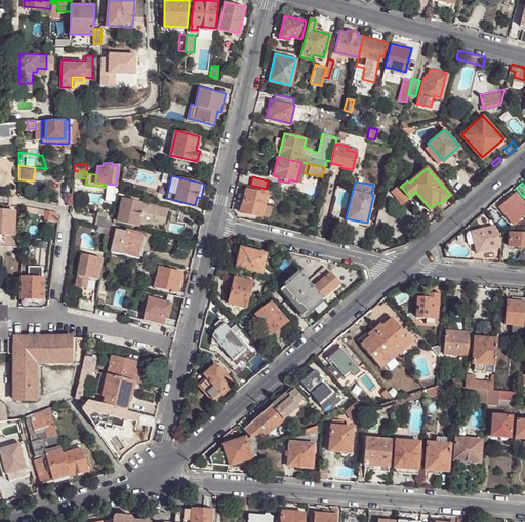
[(267,193),(267,190),(266,189),(250,185),(247,185),(246,189),(266,193),(267,193)]
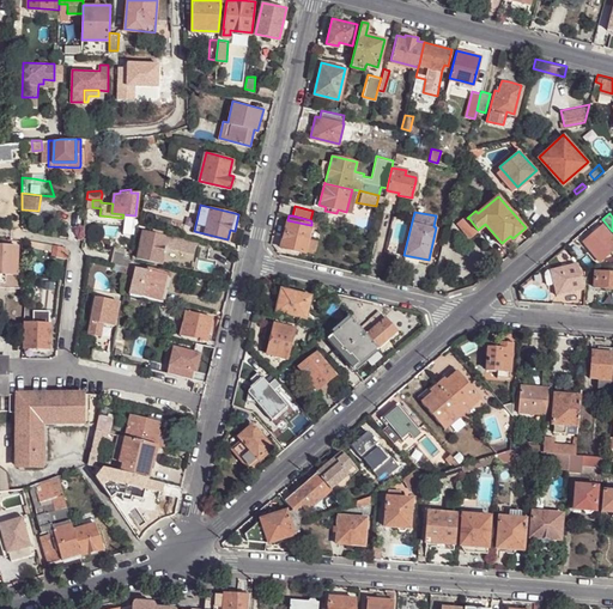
[(469,236),(478,230),(469,219),(461,226),(469,236)]
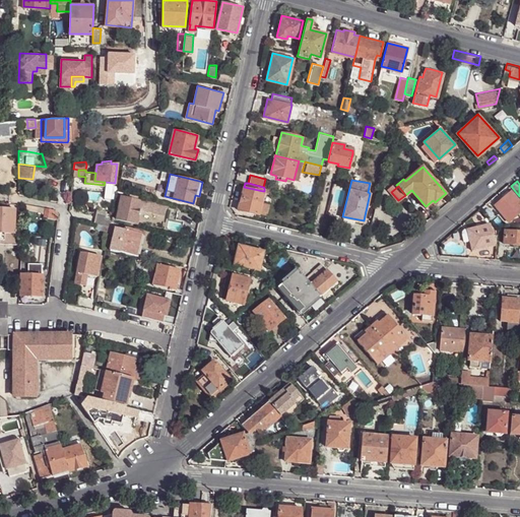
[(263,191),(244,187),(238,208),(258,212),(258,211),(261,200),(263,191)]
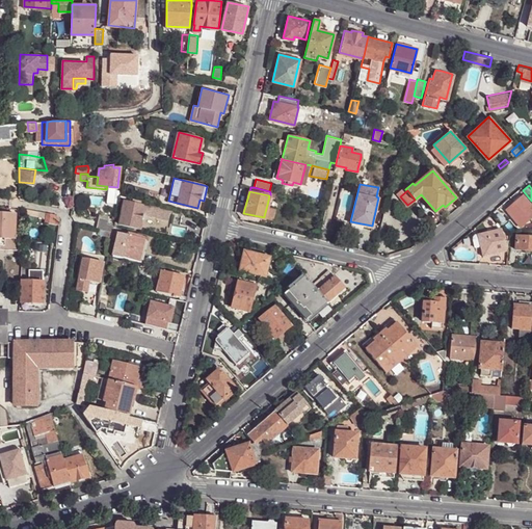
[(506,209),(521,225),(531,214),(531,205),(523,194),(506,209)]
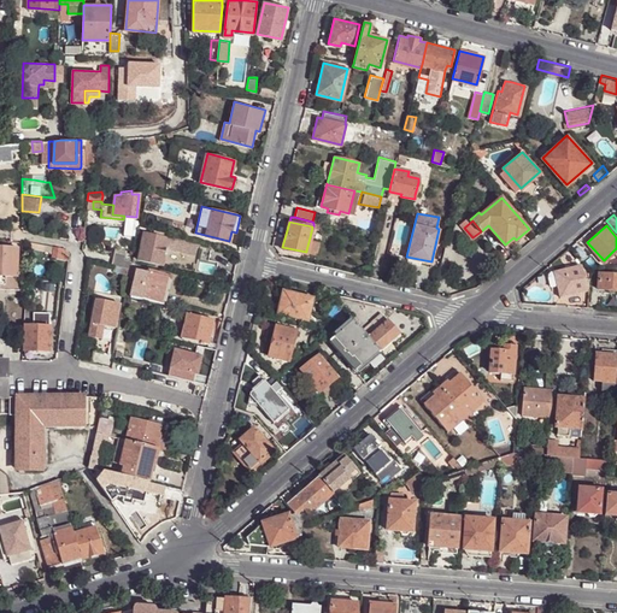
[(198,240),(140,227),(140,229),(146,230),(146,231),(145,231),(139,258),(163,264),(165,247),(195,254),(198,240)]
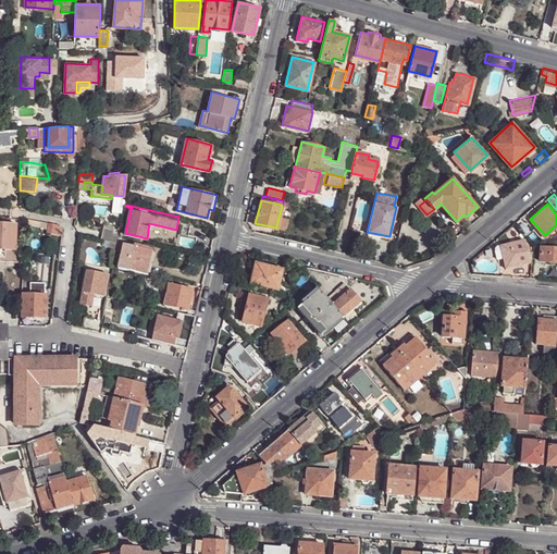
[(288,217),(280,214),(276,226),(285,229),(288,217)]
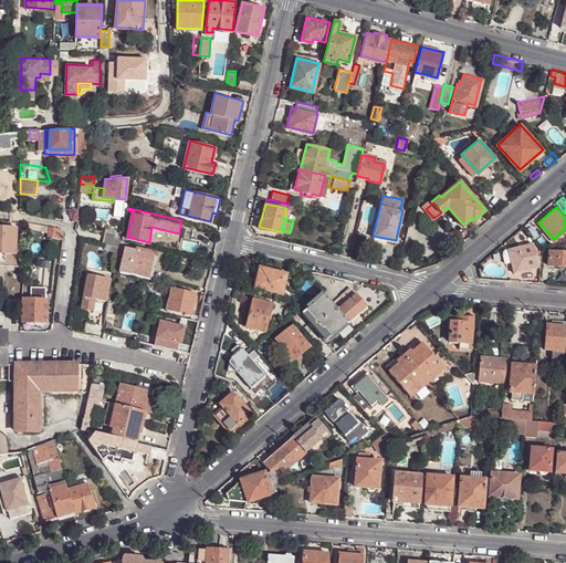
[(0,251),(16,252),(17,226),(0,225),(0,251)]
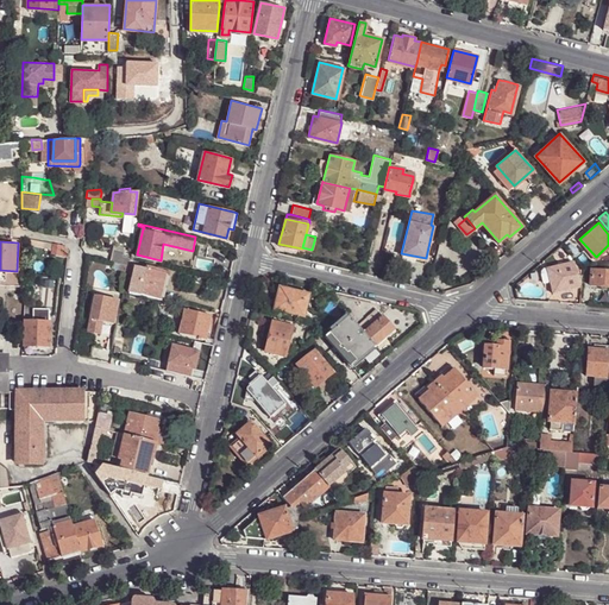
[(61,253),(62,244),(52,241),(52,247),(51,252),(61,253)]
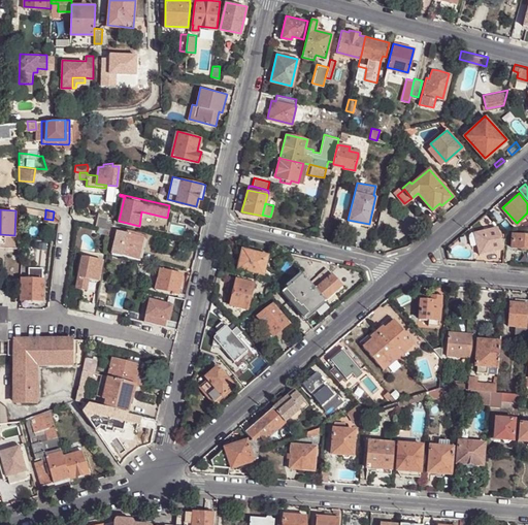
[(98,215),(96,224),(99,225),(107,227),(111,228),(112,223),(106,222),(107,217),(98,215)]
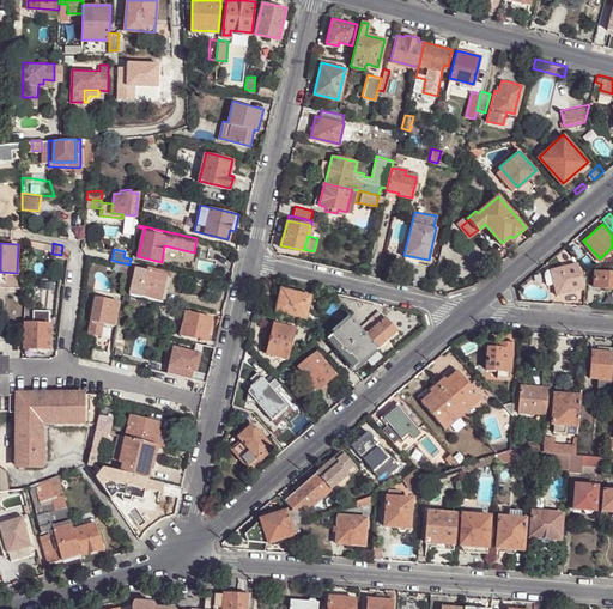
[(583,287),(576,262),(548,268),(546,270),(546,272),(550,286),(554,285),(557,294),(583,287)]
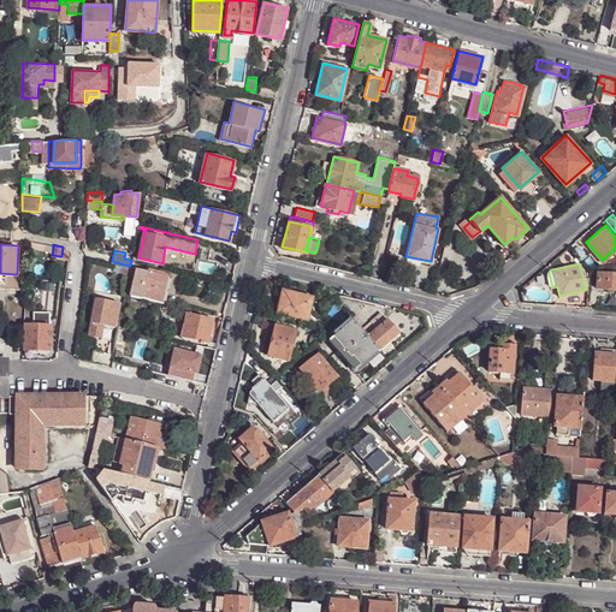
[(137,268),(131,293),(159,299),(165,274),(137,268)]
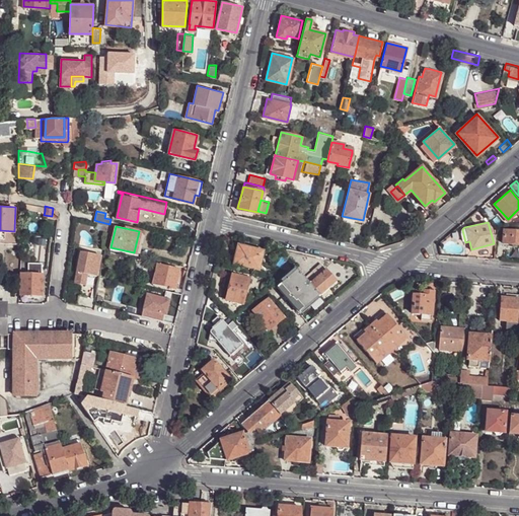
[(506,241),(517,242),(518,242),(518,229),(504,228),(503,241),(506,241)]
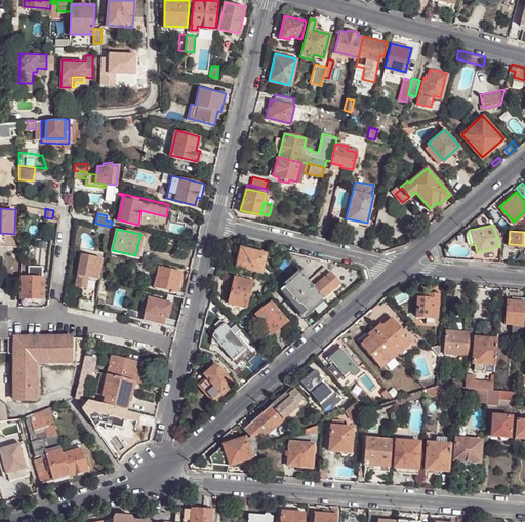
[(243,258),(266,265),(269,251),(258,249),(256,248),(256,251),(252,250),(245,248),(243,254),(243,258)]
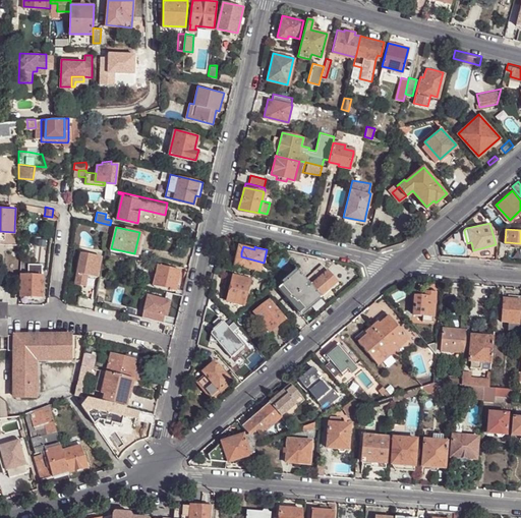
[(101,255),(80,251),(75,283),(88,286),(90,274),(97,275),(101,255)]
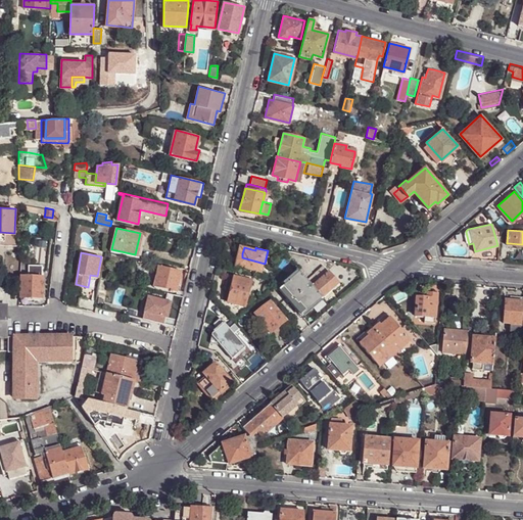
[(263,271),(265,264),(242,257),(240,266),(241,266),(263,271)]
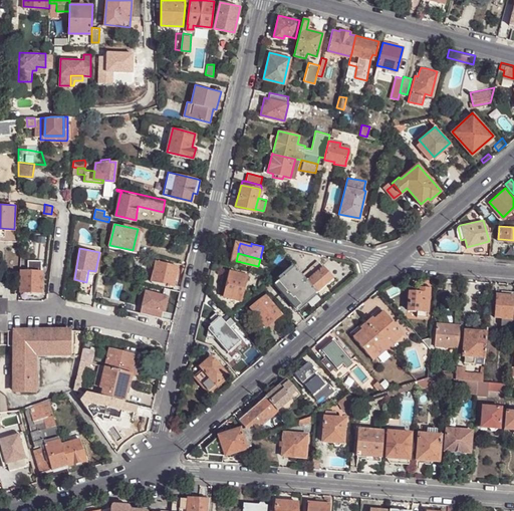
[(302,273),(318,291),(334,277),(319,258),(302,273)]
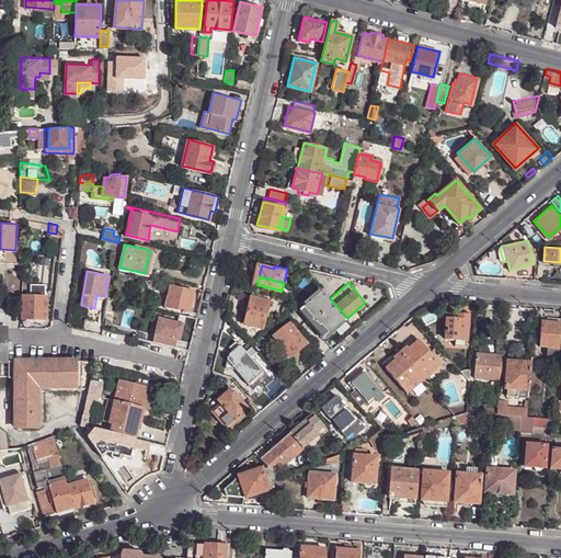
[(165,305),(190,311),(191,309),(195,289),(171,283),(165,305)]
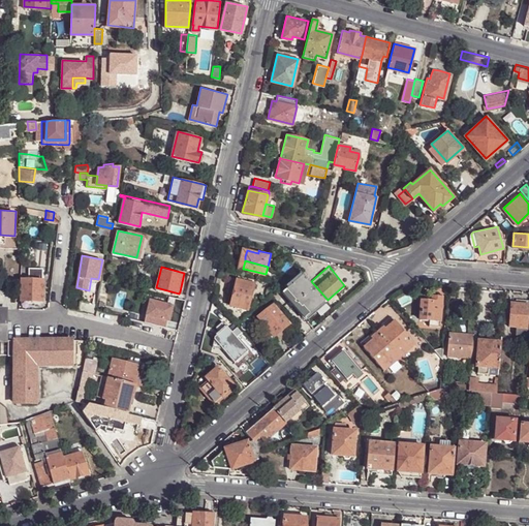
[(307,317),(328,300),(311,281),(304,273),(283,290),(306,315),(305,316),(306,317),(307,316),(307,317)]
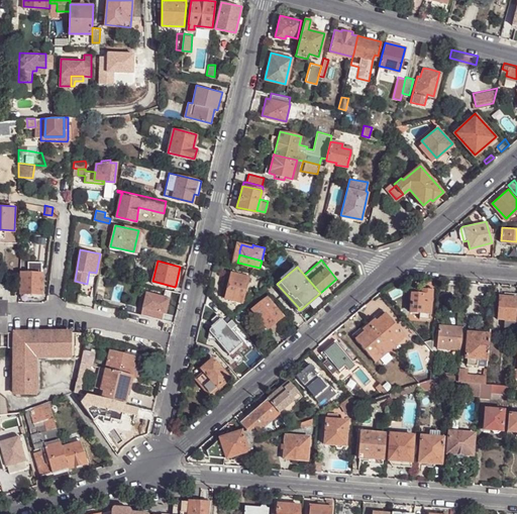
[(20,292),(41,292),(41,272),(21,272),(20,292)]
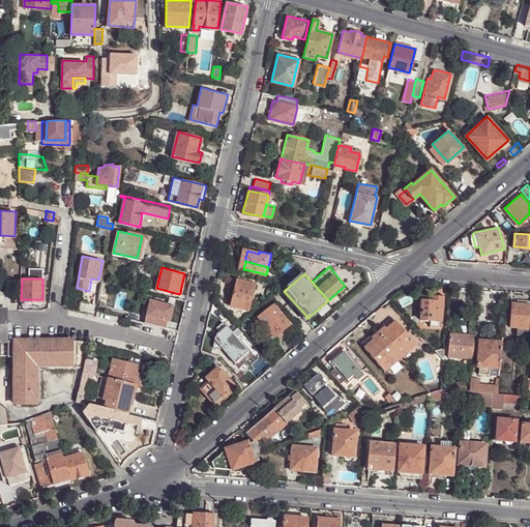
[(239,279),(232,303),(249,308),(256,283),(239,279)]
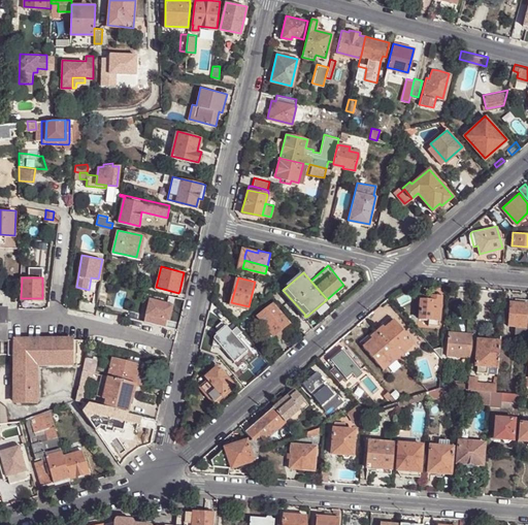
[(419,317),(429,318),(439,319),(440,295),(431,294),(431,299),(421,299),(421,300),(419,317)]
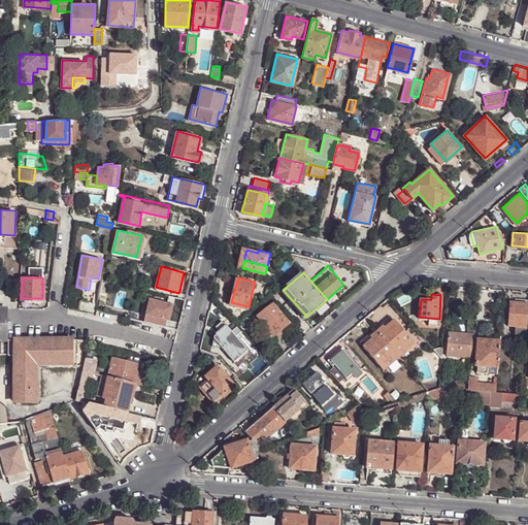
[(173,303),(150,297),(144,320),(165,325),(167,318),(169,319),(173,303)]
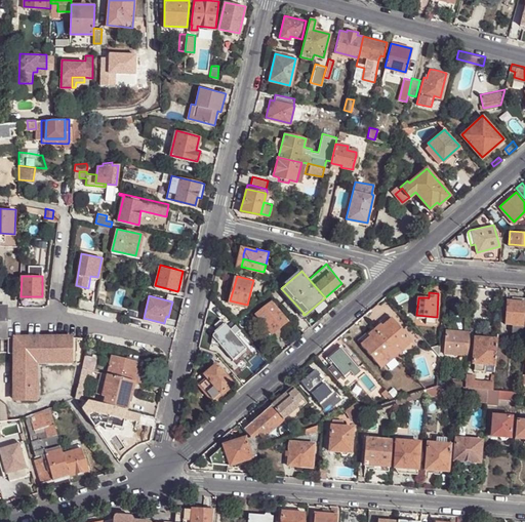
[(94,306),(95,300),(81,297),(79,307),(93,311),(94,306)]
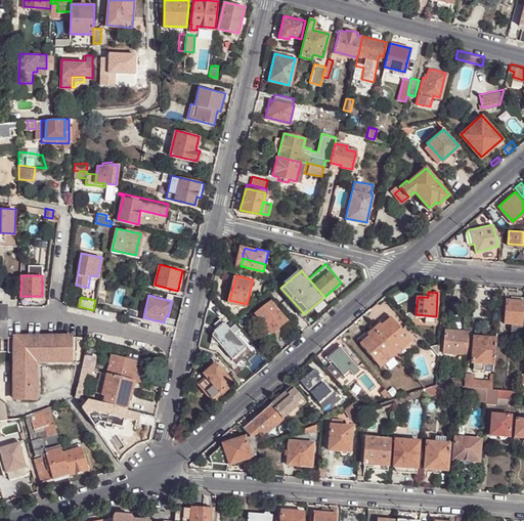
[(272,299),(256,312),(272,331),(288,317),(272,299)]
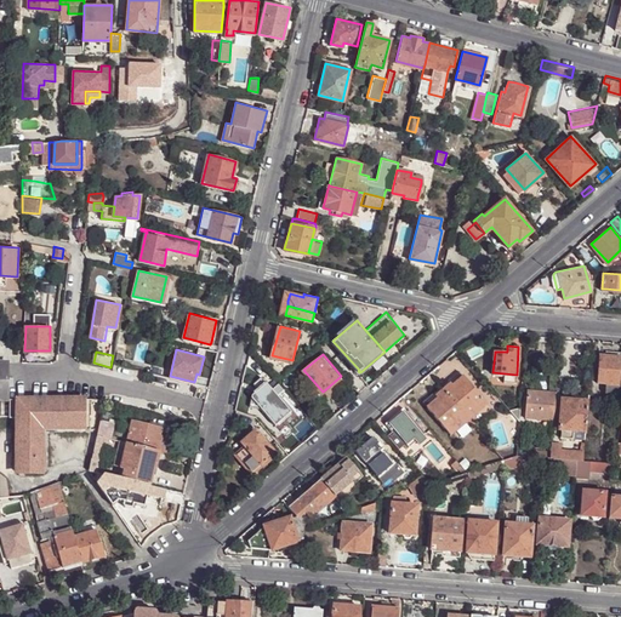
[(597,381),(607,382),(620,382),(620,367),(620,355),(599,354),(597,381)]
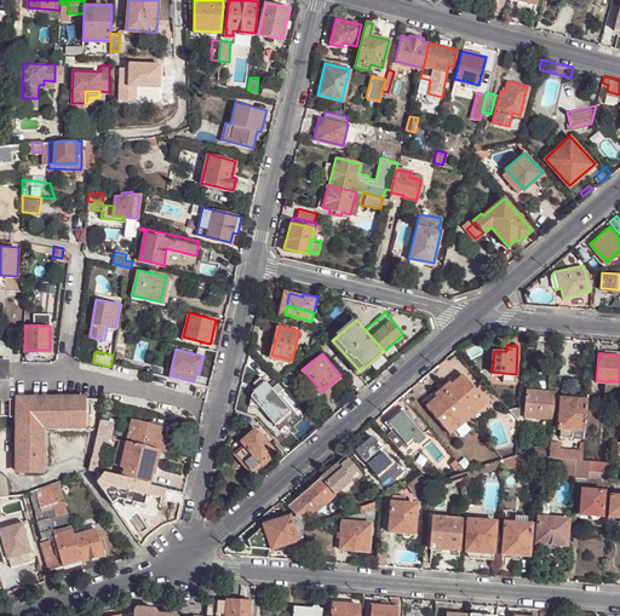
[(452,381),(463,373),(458,368),(447,376),(449,380),(452,381)]
